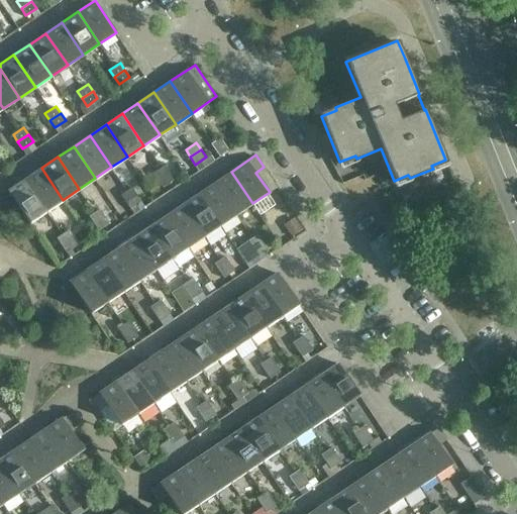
[(169,172),(164,165),(153,172),(159,179),(169,172)]
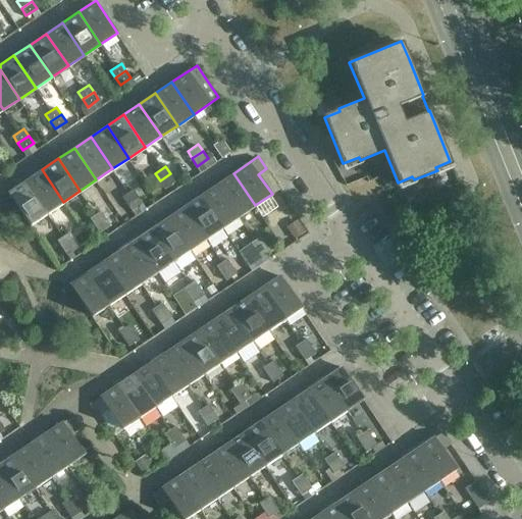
[(63,202),(42,169),(25,180),(47,212),(63,202)]
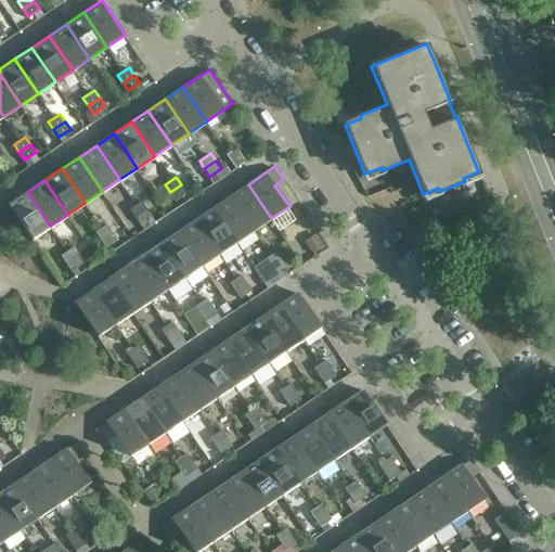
[(186,192),(181,184),(170,192),(175,200),(186,192)]
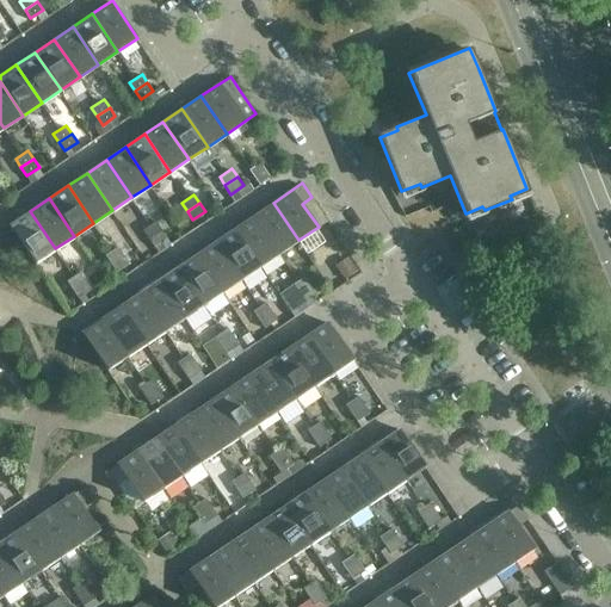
[(298,240),(273,203),(254,215),(279,253),(298,240)]
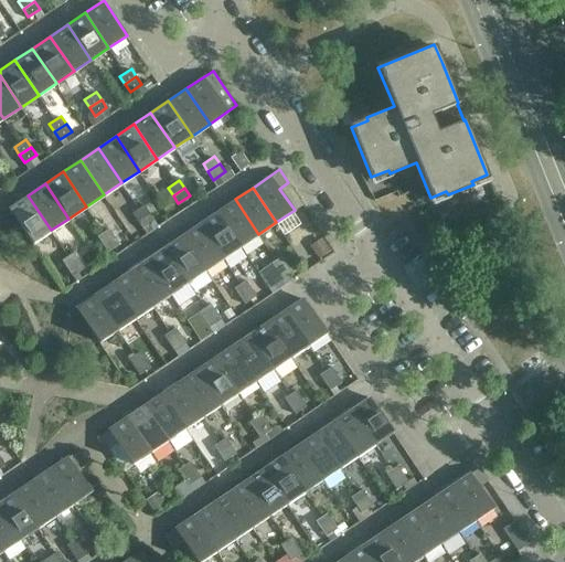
[(51,230),(28,195),(10,208),(33,243),(51,230)]
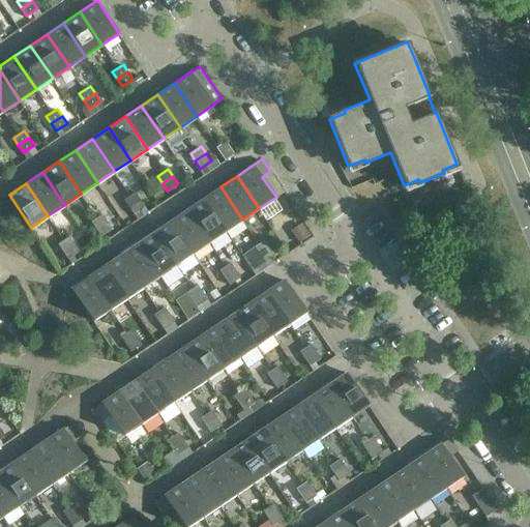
[(242,220),(221,186),(204,198),(226,231),(242,220)]
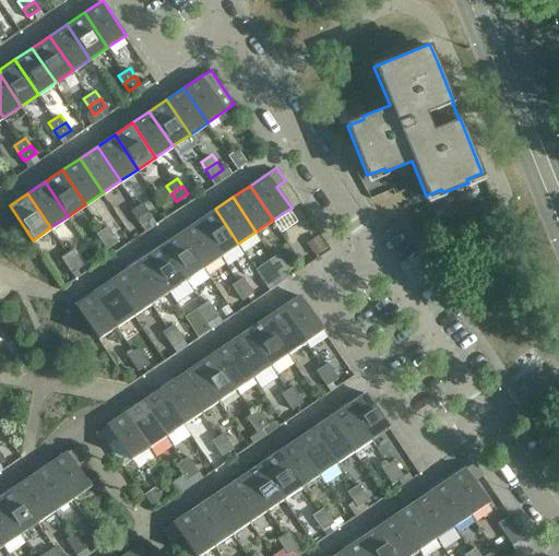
[(137,216),(147,209),(143,201),(131,209),(137,216)]
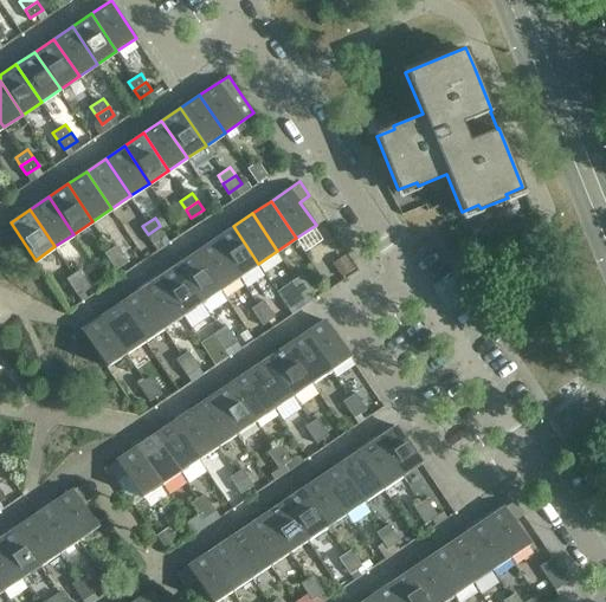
[(153,243),(166,234),(160,226),(148,234),(153,243)]
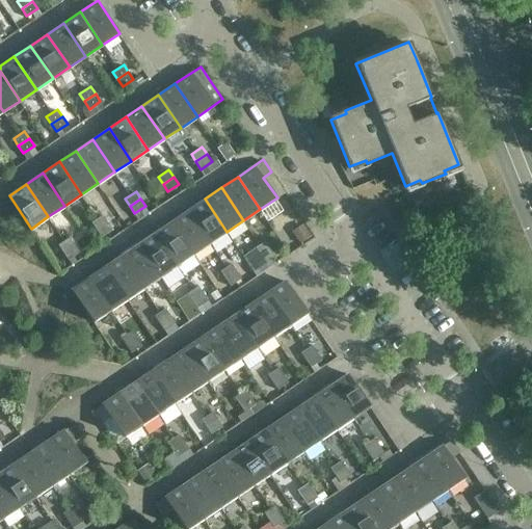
[(227,232),(205,199),(188,210),(210,243),(227,232)]
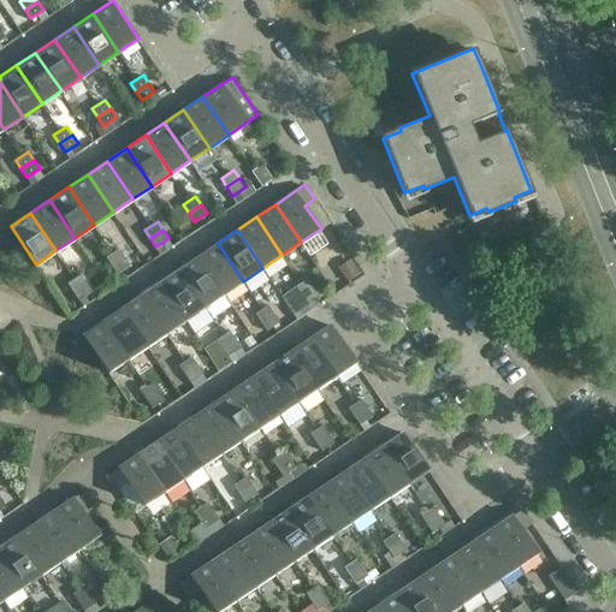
[(243,281),(218,243),(199,256),(224,293),(243,281)]
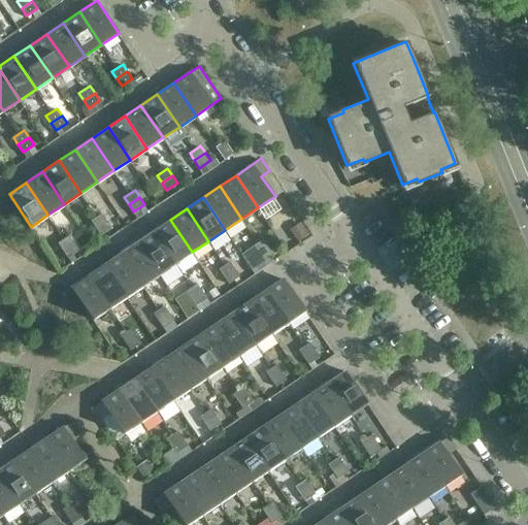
[(96,227),(106,220),(102,211),(91,220),(96,227)]
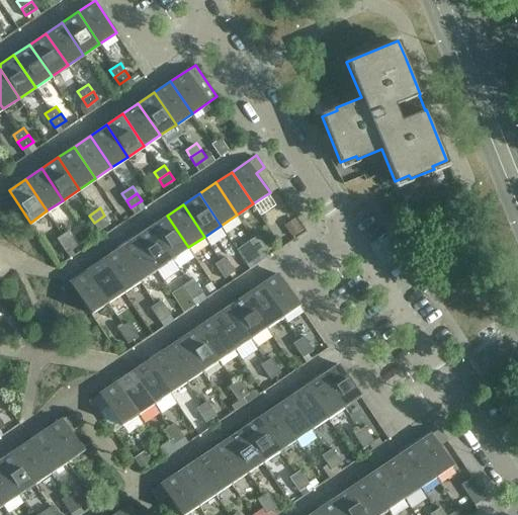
[(99,230),(109,223),(104,216),(94,223),(99,230)]
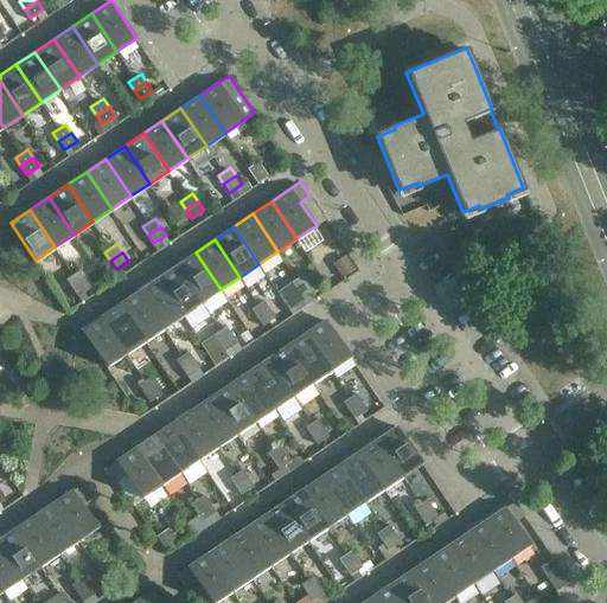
[(221,289),(196,252),(177,264),(203,302),(221,289)]
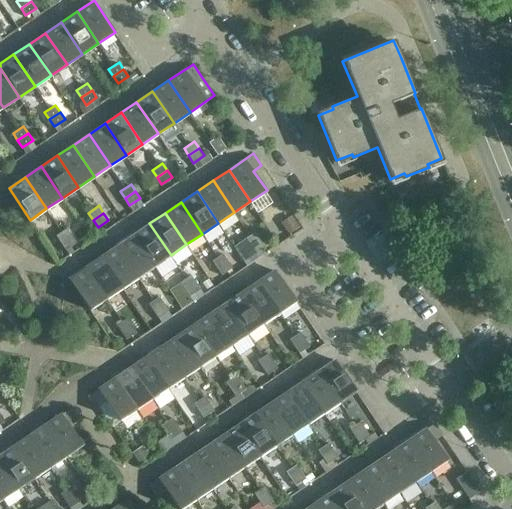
[(171,255),(149,223),(133,234),(155,266),(171,255)]
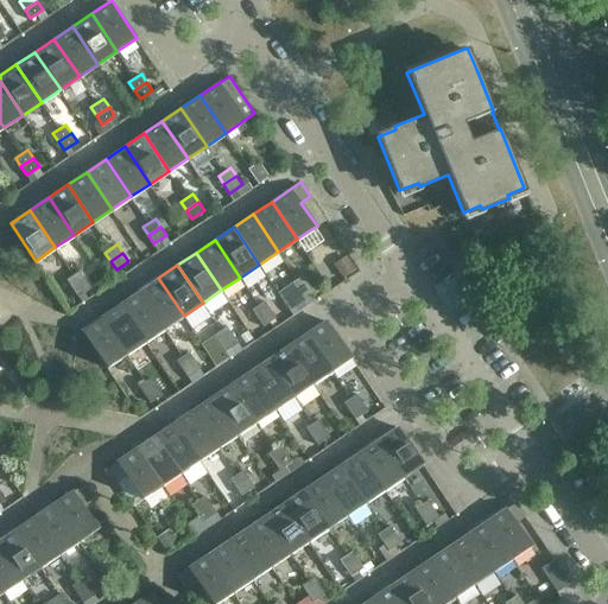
[(73,286),(86,278),(80,269),(67,278),(73,286)]
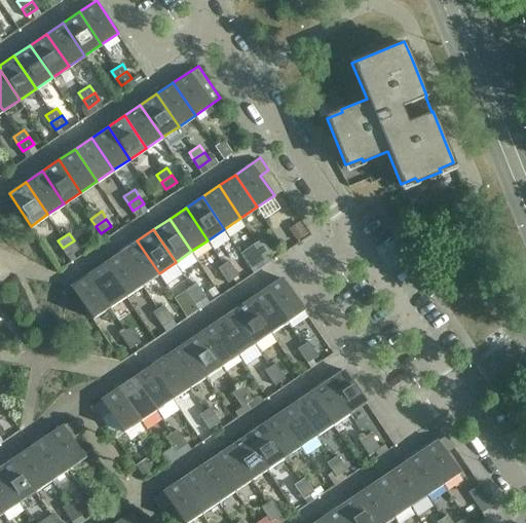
[(256,252),(266,245),(261,237),(251,245),(256,252)]
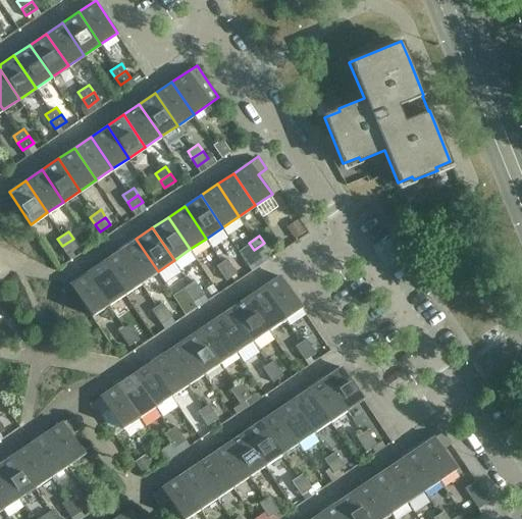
[(67,253),(77,246),(73,239),(62,246),(67,253)]
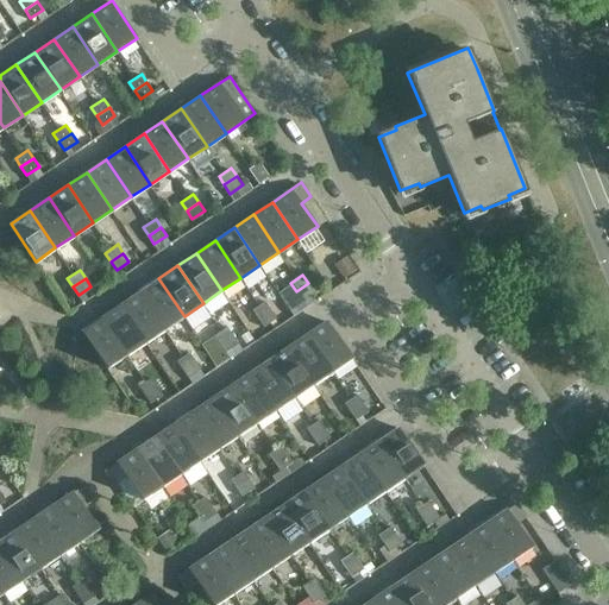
[(184,316),(158,278),(139,291),(165,329),(184,316)]
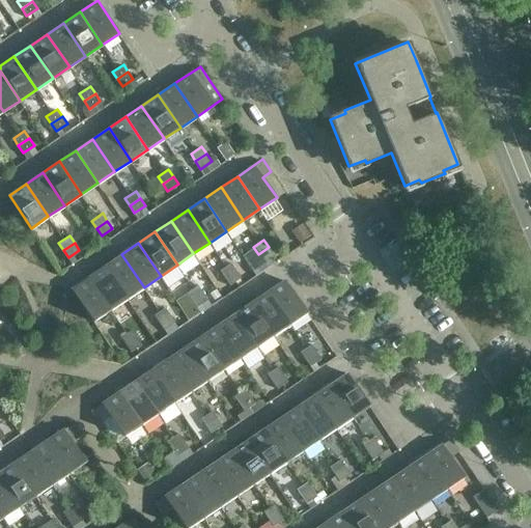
[(274,254),(269,247),(258,254),(267,267),(272,262),(269,257),(274,254)]
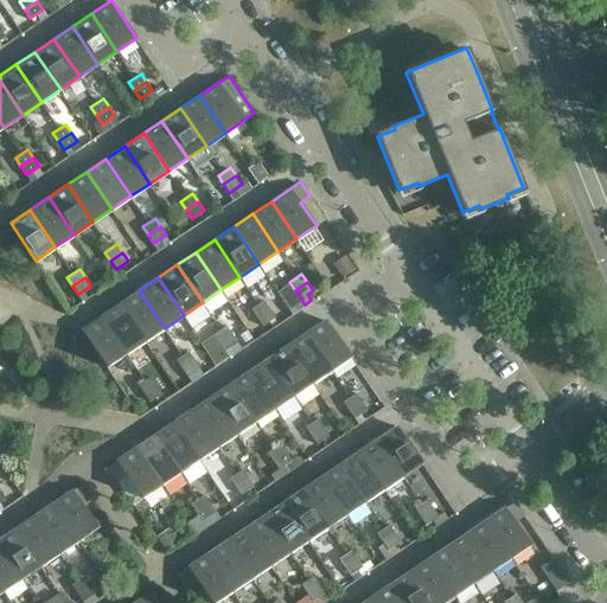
[(165,328),(139,290),(120,303),(146,340),(165,328)]
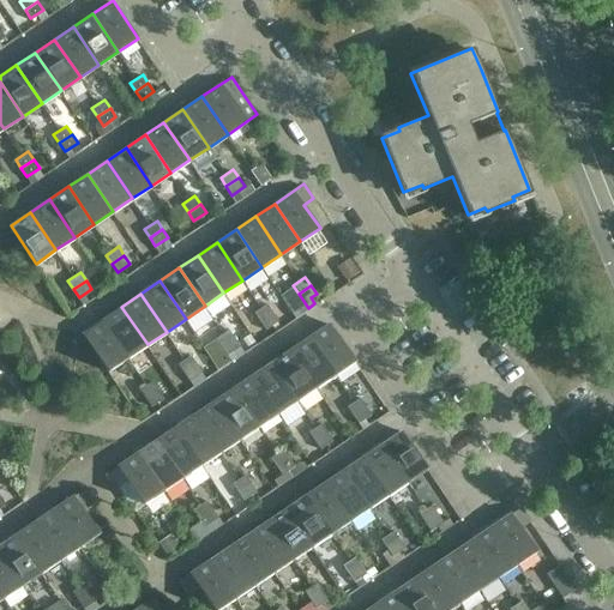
[(260,319),(272,310),(268,302),(254,310),(260,319)]
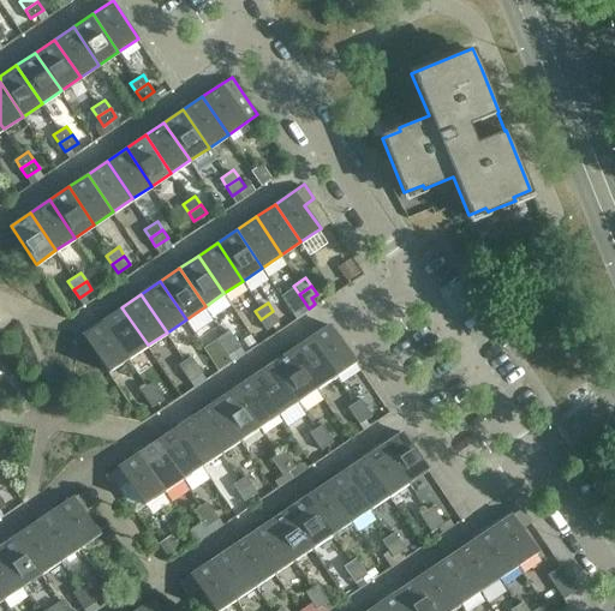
[(148,345),(121,307),(102,319),(129,358),(148,345)]
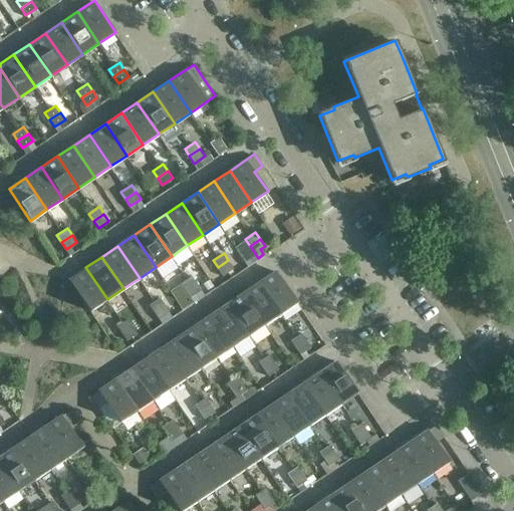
[(223,274),(233,267),(228,260),(218,267),(223,274)]
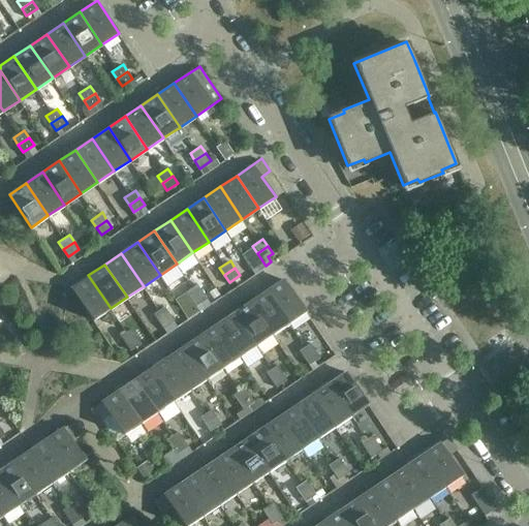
[(111,308),(88,275),(71,286),(93,319),(111,308)]
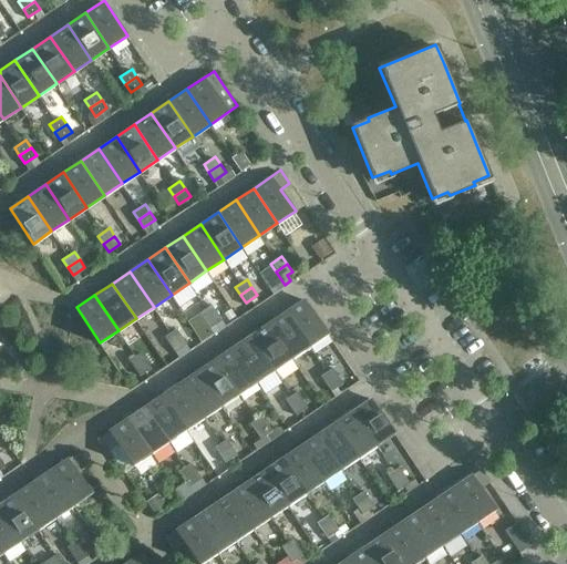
[(328,334),(305,298),(286,310),(310,346),(328,334)]
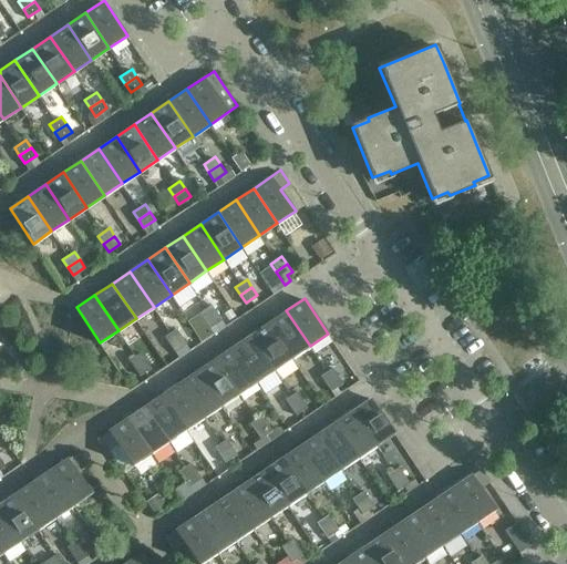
[(205,319),(216,311),(212,303),(199,311),(205,319)]
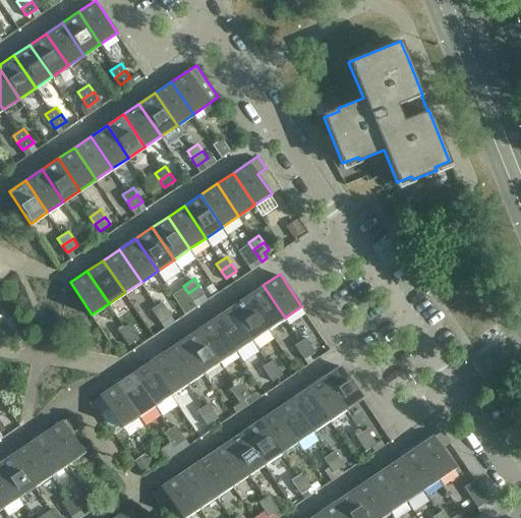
[(285,318),(263,285),(246,296),(269,329),(285,318)]
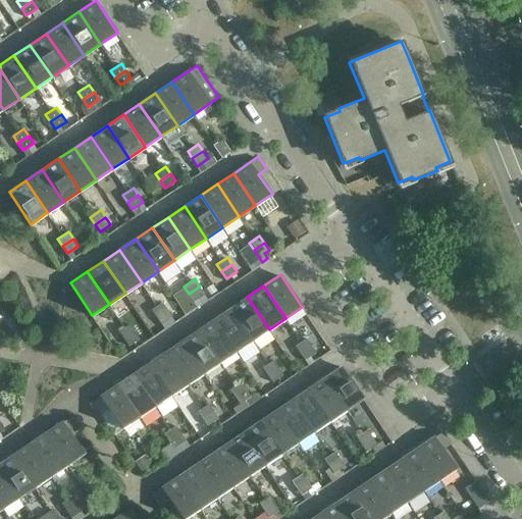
[(194,301),(204,294),(199,287),(189,294),(194,301)]
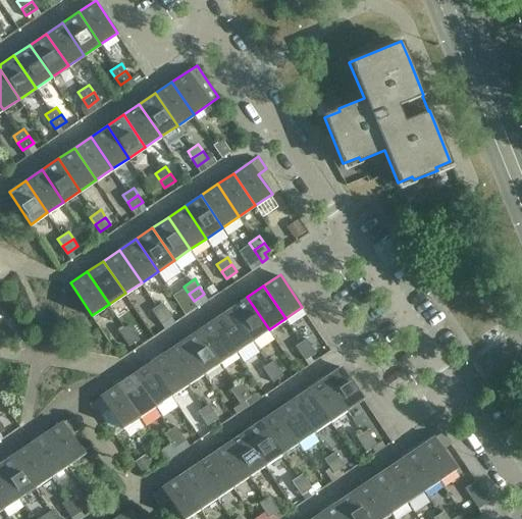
[(269,329),(247,297),(230,308),(253,340),(269,329)]
